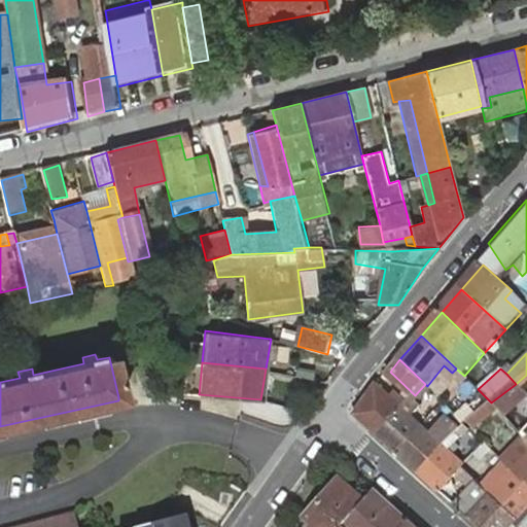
[(526,375),(516,384),(522,391),(523,391),(526,387),(526,375)]
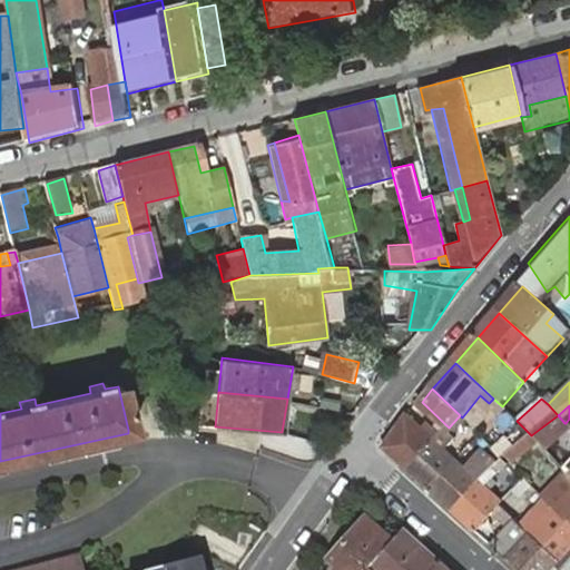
[(531,435),(538,444),(564,423),(558,415),(531,435)]
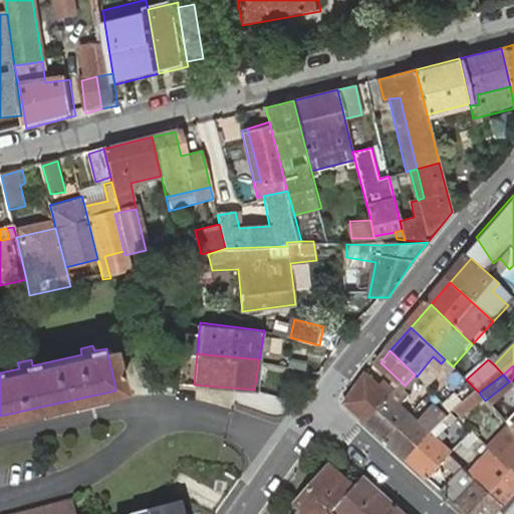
[(345,405),(368,425),(396,395),(392,391),(388,396),(367,375),(345,405)]
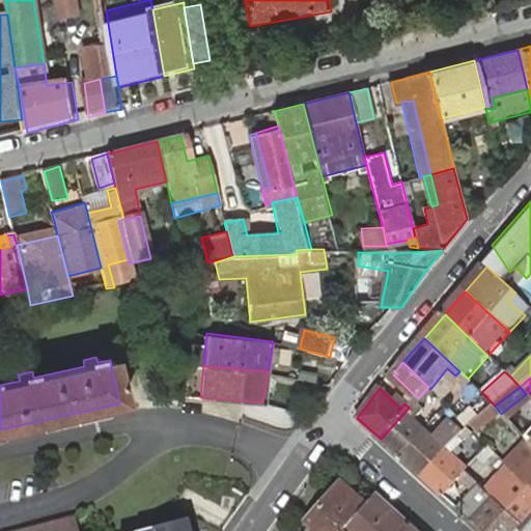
[(526,394),(501,414),(502,415),(506,419),(530,400),(530,398),(527,394),(526,394)]
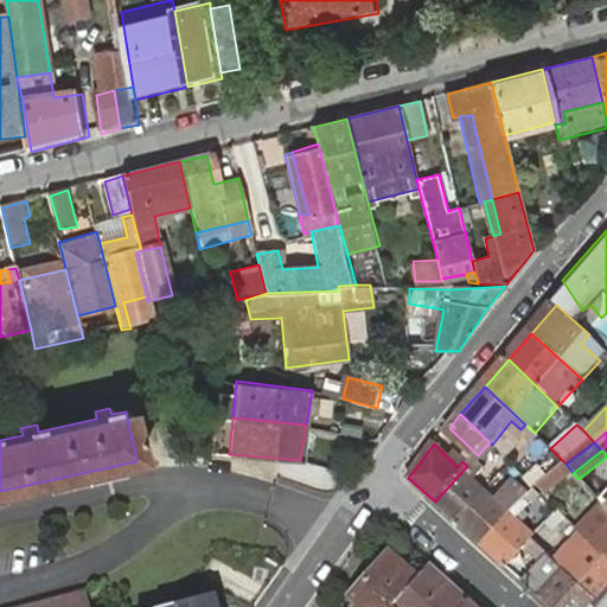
[(566,464),(554,452),(523,480),(531,489),(537,484),(566,464)]
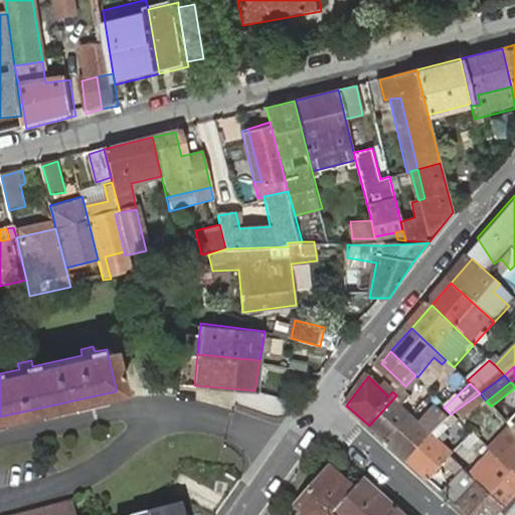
[(480,393),(456,410),(463,421),(487,402),(486,401),(480,393)]
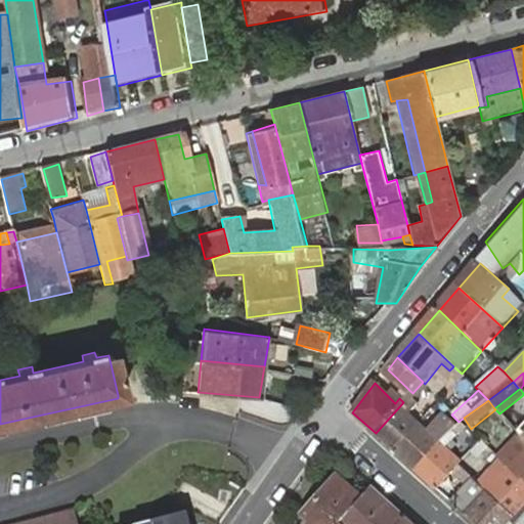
[(403,402),(376,433),(395,451),(420,425),(404,410),(406,405),(403,402)]
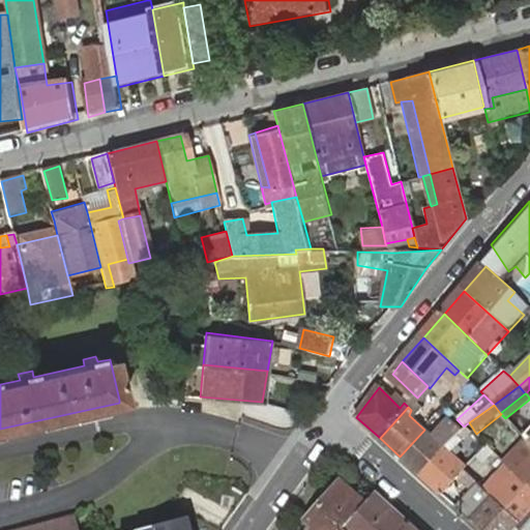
[(424,430),(400,457),(420,476),(448,444),(462,430),(448,418),(431,436),(424,430)]
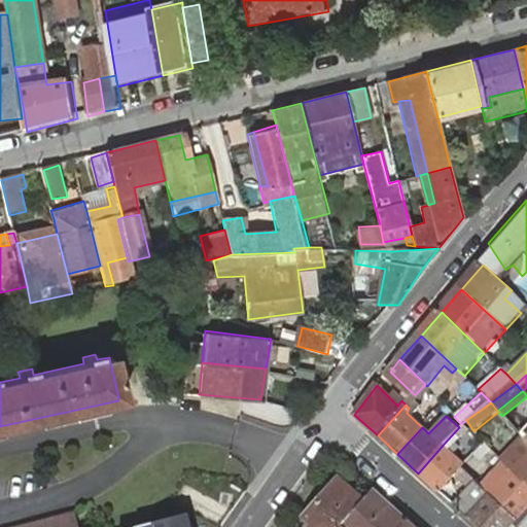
[(526,438),(523,435),(499,459),(507,466),(512,462),(516,466),(526,453),(526,438)]
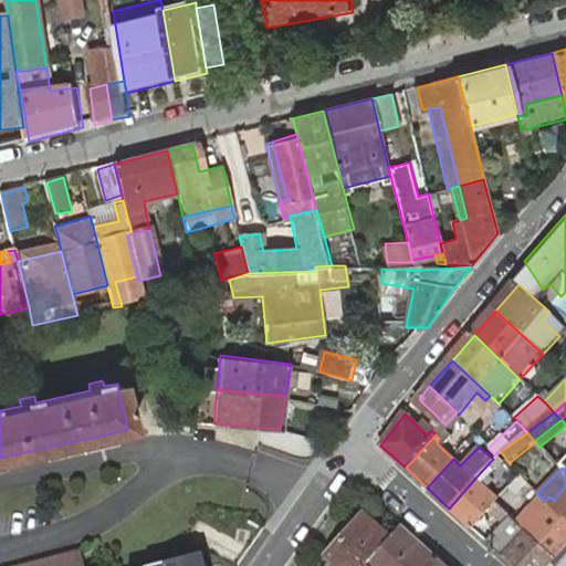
[(479,474),(449,509),(471,528),(496,503),(500,500),(480,482),(483,479),(479,474)]
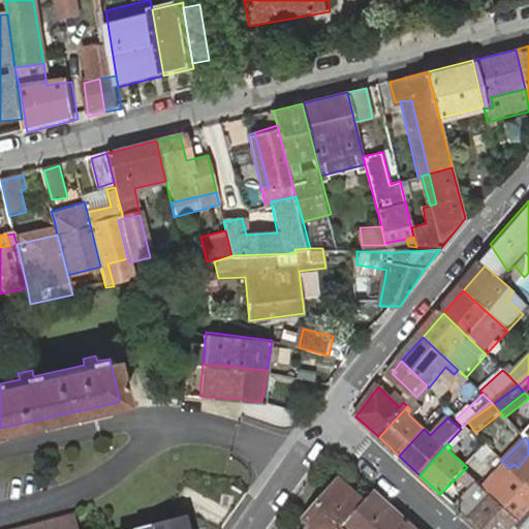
[(514,464),(509,468),(528,486),(528,455),(518,468),(514,464)]
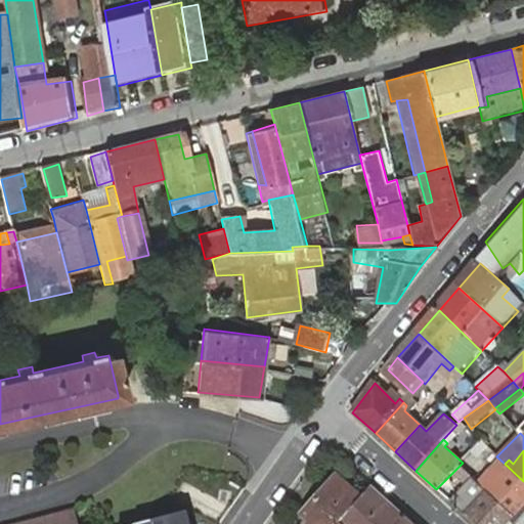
[(523,505),(523,481),(505,464),(499,469),(504,473),(487,491),(514,516),(523,505)]
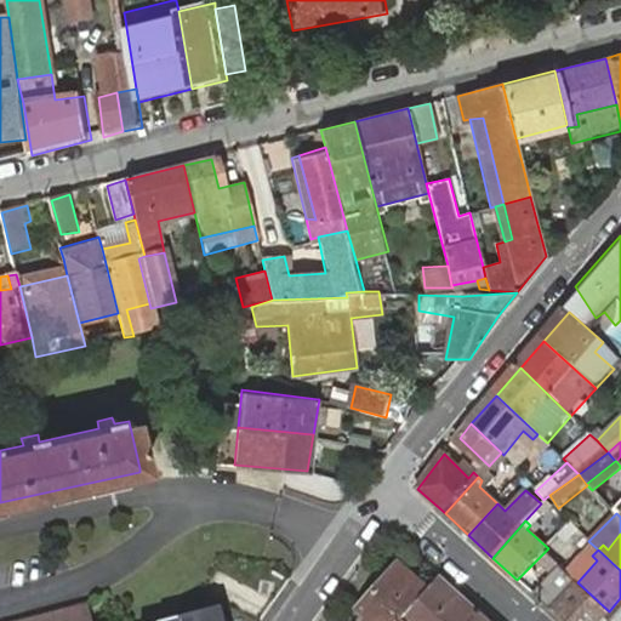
[(585,551),(565,571),(577,582),(597,560),(592,556),(585,551)]
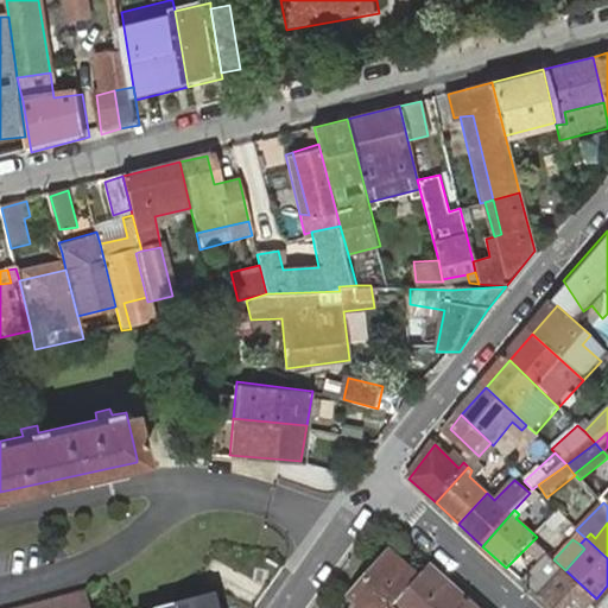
[(392,607),(419,578),(391,553),(353,596),(361,605),(359,607),(392,607)]
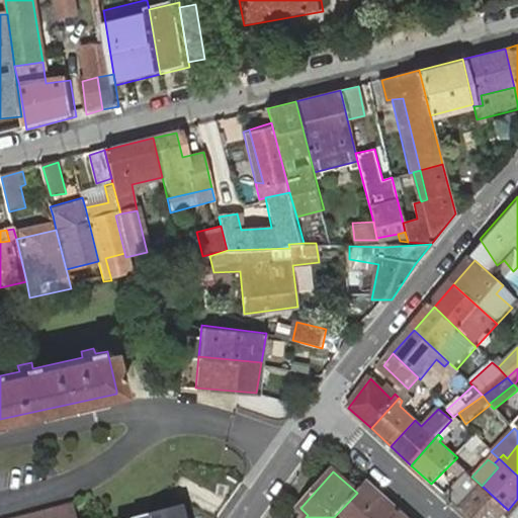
[(449,500),(455,506),(459,502),(463,505),(482,486),(471,477),(449,500)]
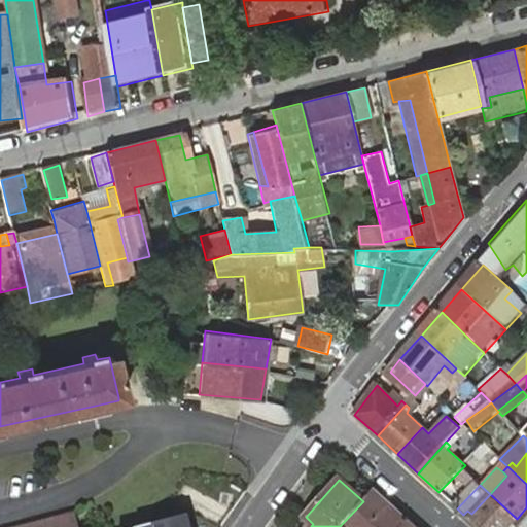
[(374,489),(363,501),(340,526),(402,526),(409,521),(374,489)]
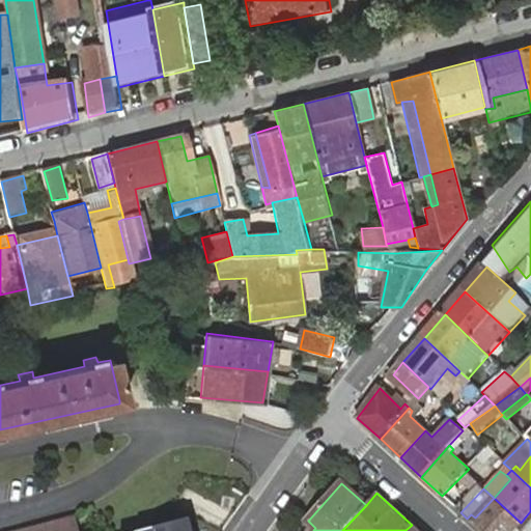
[(471,514),(467,519),(480,530),(512,530),(521,523),(494,498),(475,518),(471,514)]
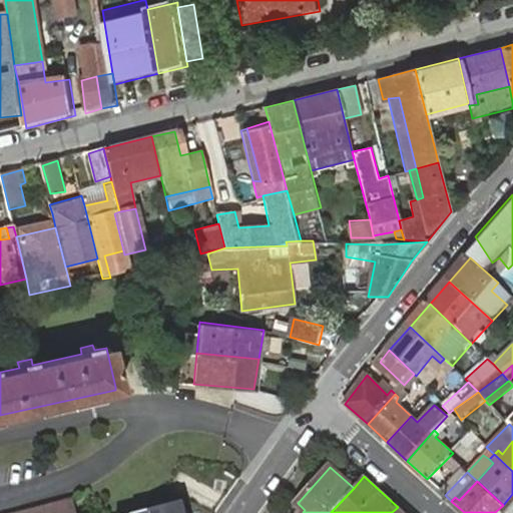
[(77,512),(74,497),(11,512),(77,512)]
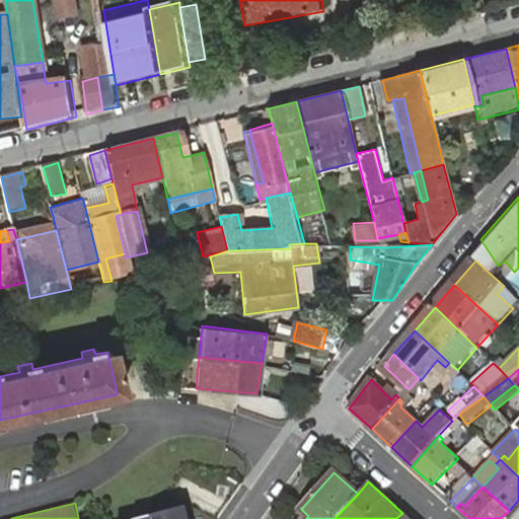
[(190,518),(187,503),(135,517),(135,518),(190,518)]
